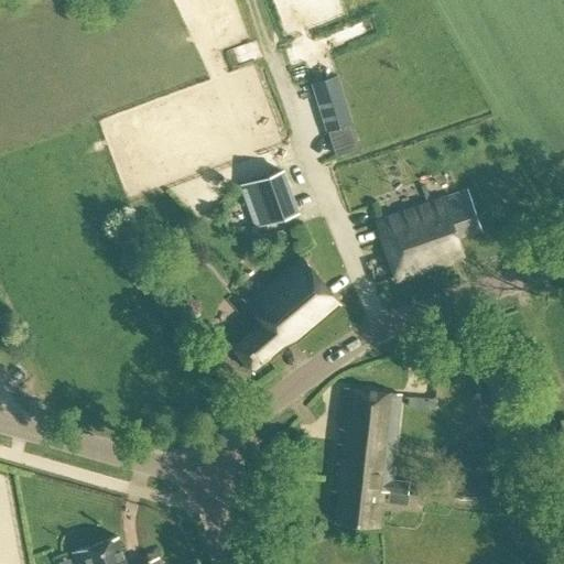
[(325,132),(351,123),(337,75),(310,84),(325,132)]
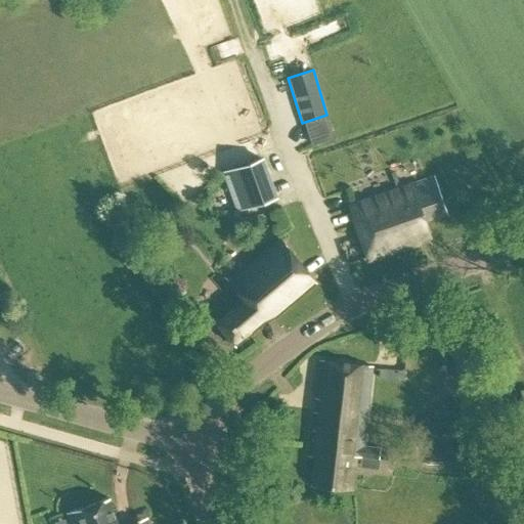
[(236,212),(277,199),(262,158),(222,173),(236,212)]
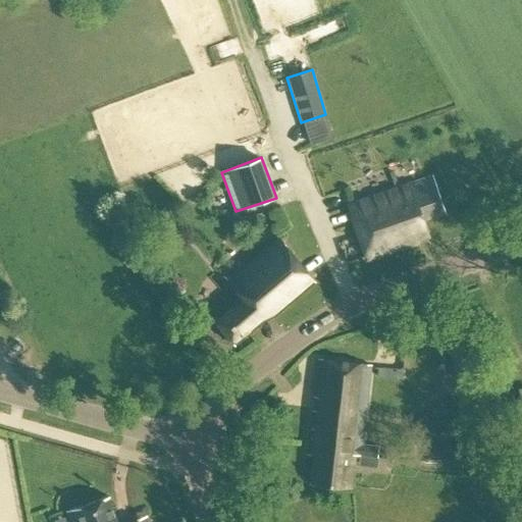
[(445,213),(431,176),(347,206),(366,259),(417,242),(416,240),(428,236),(422,219),(445,213)]
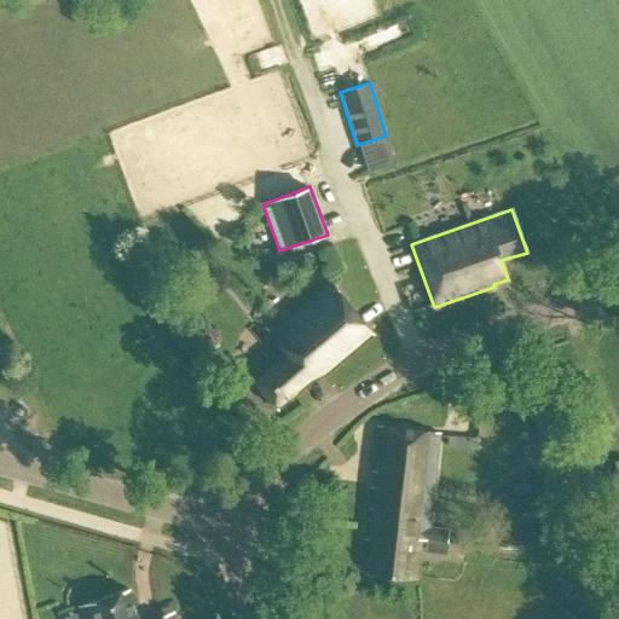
[(312,381),(322,377),(372,335),(327,279),(266,330),(277,343),(244,370),(256,385),(275,409),(276,409),(278,410),(312,381)]
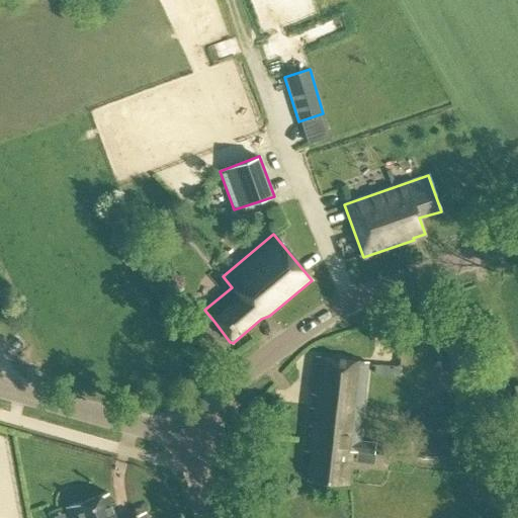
[(449,375),(472,370),(458,312),(435,318),(449,375)]
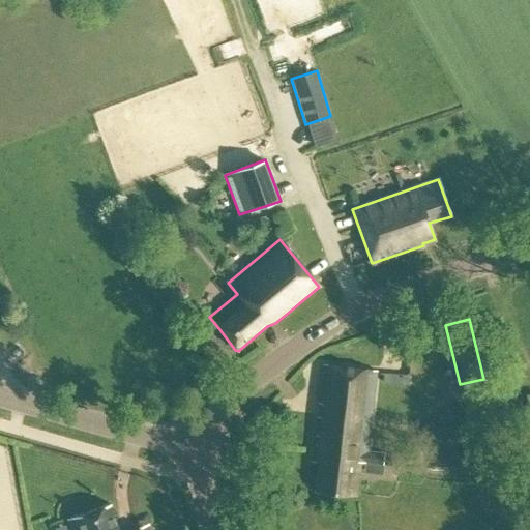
[(326,418),(317,417),(311,463),(320,464),(316,492),(355,497),(358,464),(382,465),(383,453),(367,452),(377,372),(323,365),(318,404),(328,405),(326,418)]
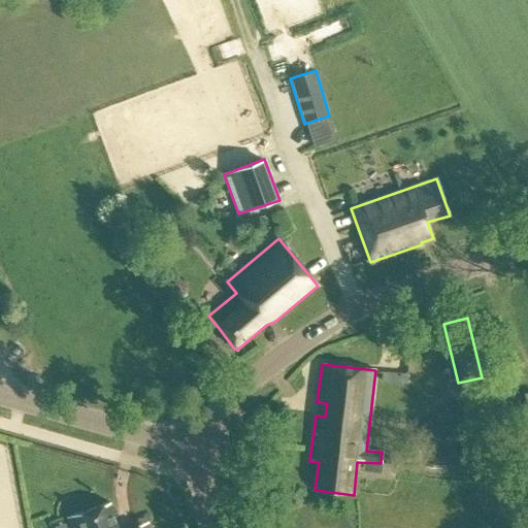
[(256,429),(246,429),(244,443),(254,444),(256,429)]
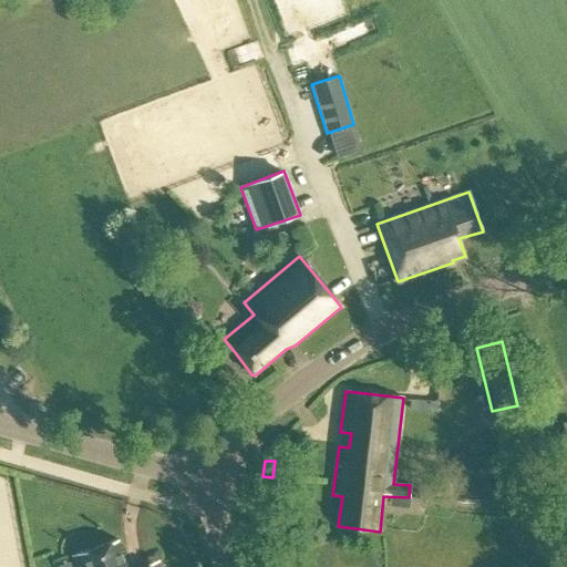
[(126,566),(116,540),(73,556),(76,566),(158,566),(157,562),(142,566),(126,566)]
